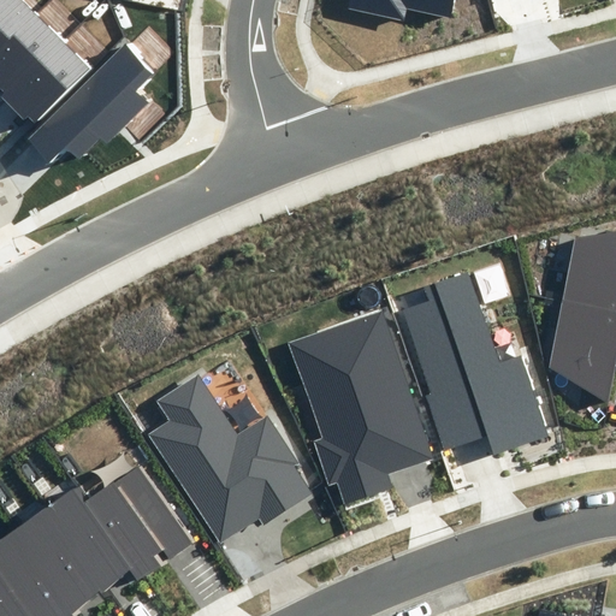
[(0,0),(0,49),(36,13),(23,0),(0,0)]
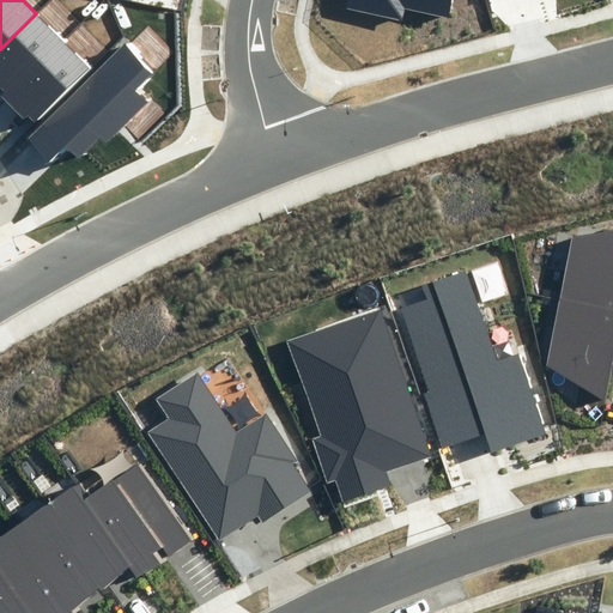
[(349,0),(347,8),(402,20),(405,8),(448,18),(451,0),(349,0)]
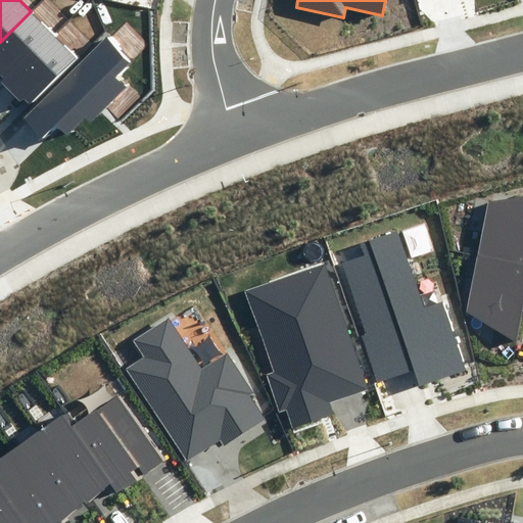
[(52,33),(31,11),(0,42),(0,77),(2,76),(5,79),(52,33)]
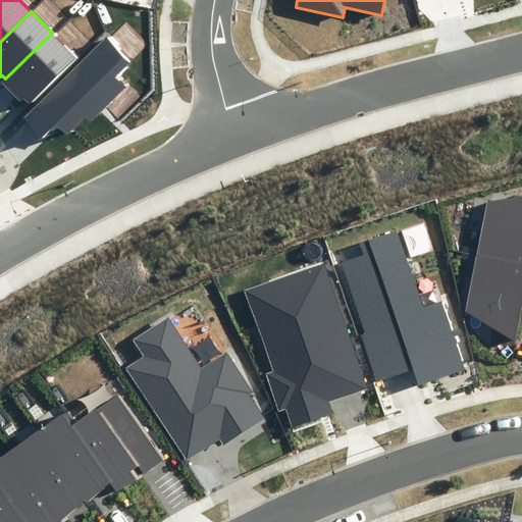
[(52,33),(5,79),(2,82),(20,102),(23,98),(30,105),(79,58),(52,33)]
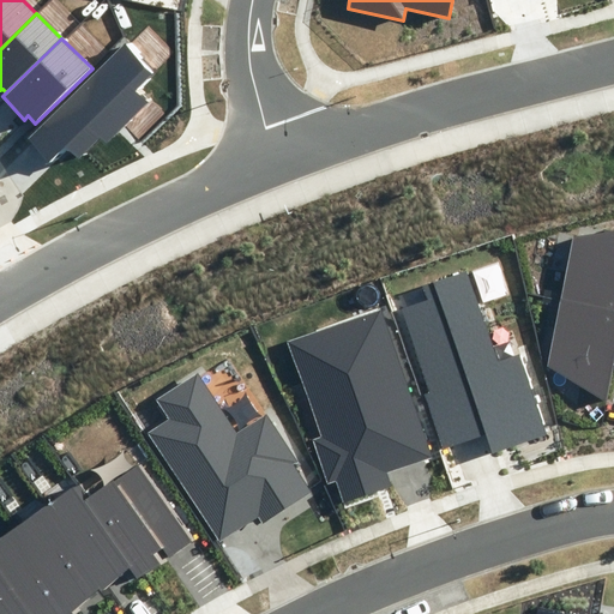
[(158,72),(130,42),(30,138),(52,161),(66,148),(78,160),(100,139),(107,145),(154,101),(142,88),(158,72)]
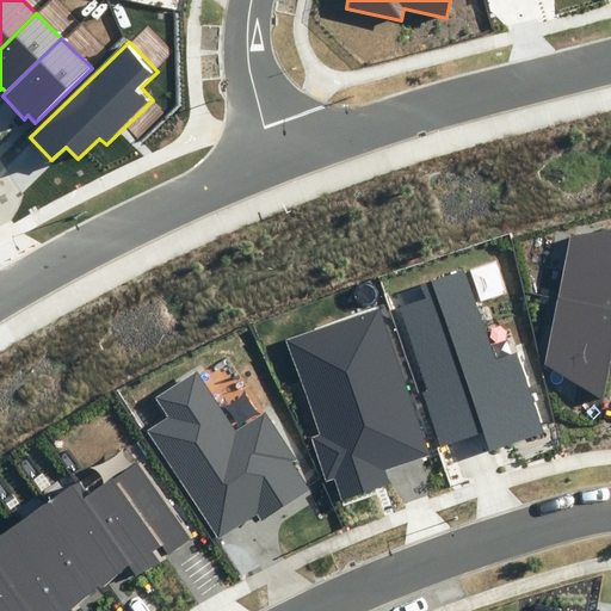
[(610,230),(571,235),(557,296),(610,307),(610,230)]
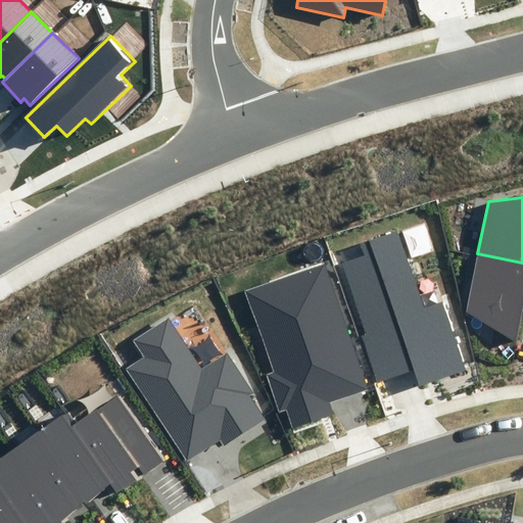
[(423,308),(397,231),(360,244),(363,254),(341,262),(365,334),(362,335),(376,380),(416,367),(421,383),(464,369),(441,302),(423,308)]
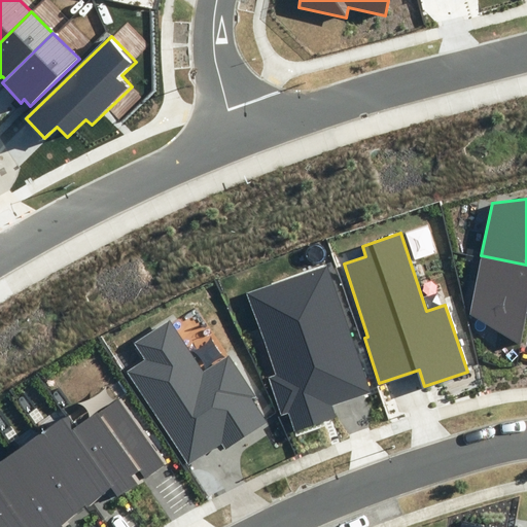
[(526,265),(481,255),(468,314),(520,345),(526,312),(526,265)]
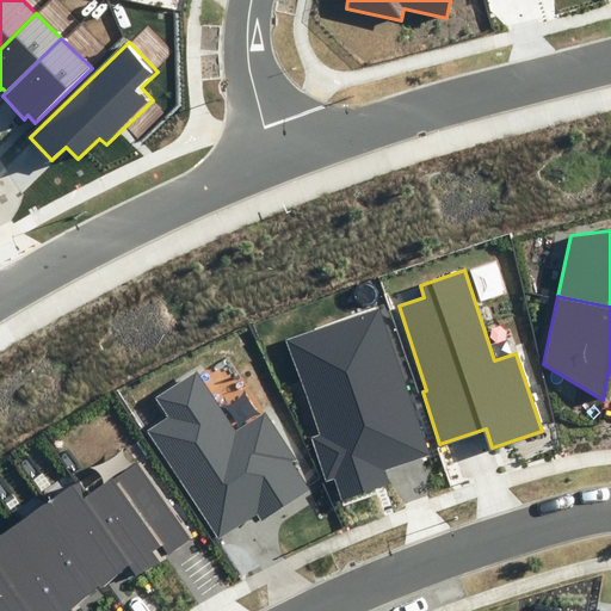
[(429,452),(377,308),(285,340),(319,433),(309,436),(326,481),(335,477),(344,499),(388,483),(383,469),(429,452)]
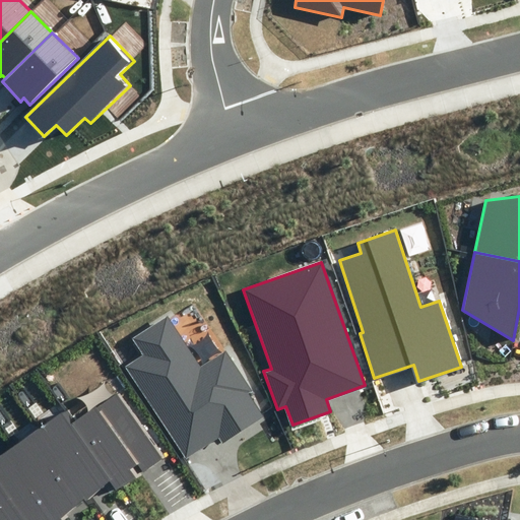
[(143,356),(126,368),(186,459),(218,439),(221,444),(263,416),(248,393),(252,390),(225,350),(200,367),(168,316),(132,339),(143,356)]
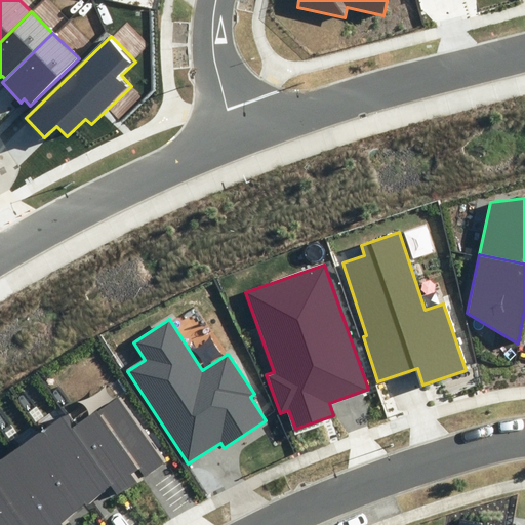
[(119,398),(74,428),(112,484),(118,495),(162,462),(119,398)]
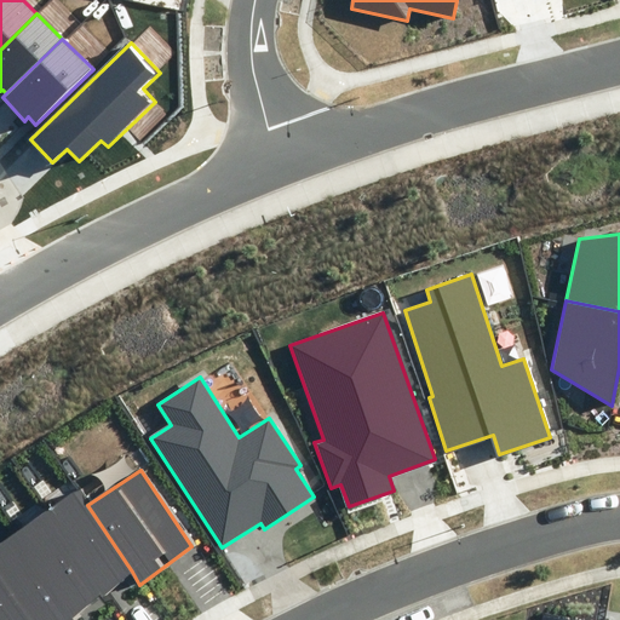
[(78,491),(50,511),(108,593),(132,572),(87,505),(78,491)]
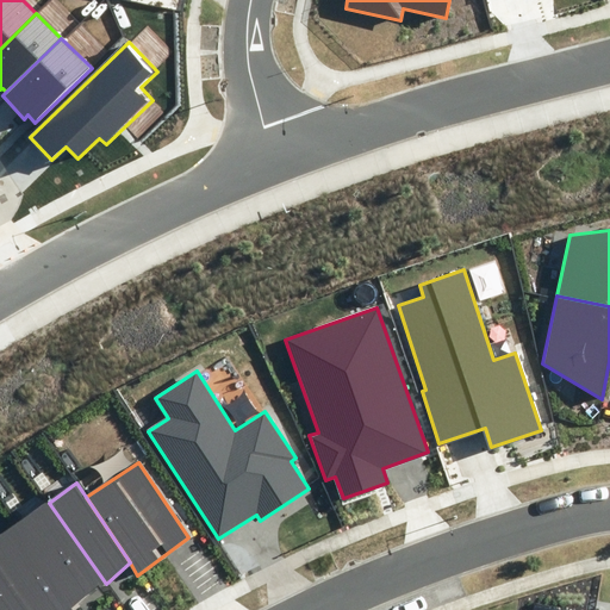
[(49,503),(20,521),(78,607),(106,584),(49,503)]
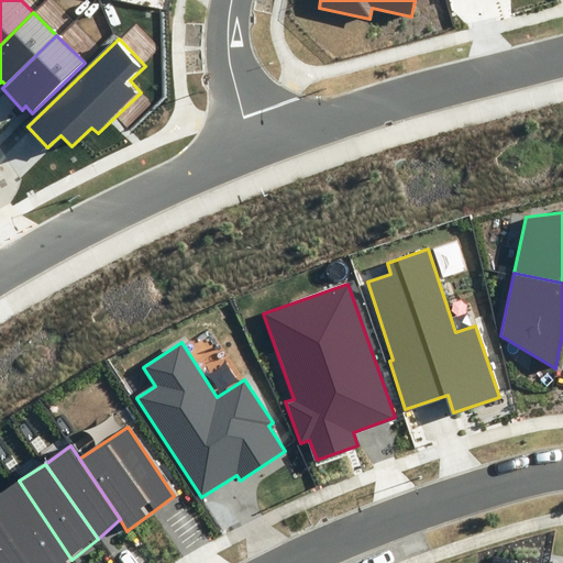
[(19,481),(0,494),(0,523),(25,562),(67,562),(72,560),(19,481)]
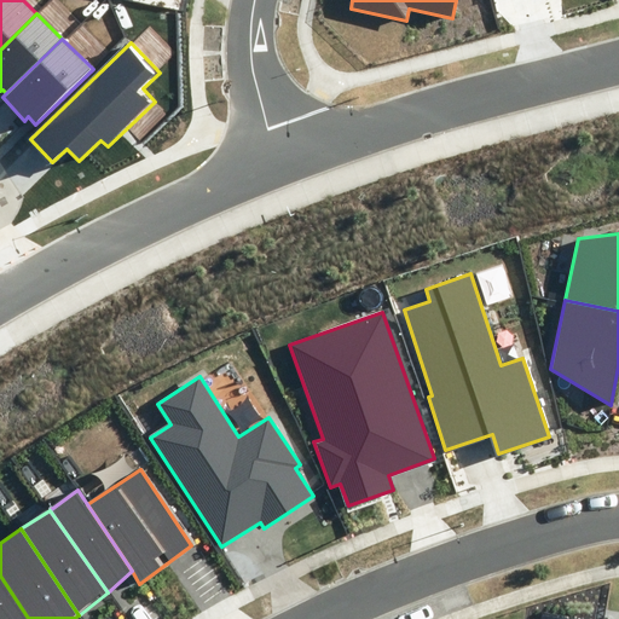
[(28,618),(0,576),(0,618),(28,618)]
